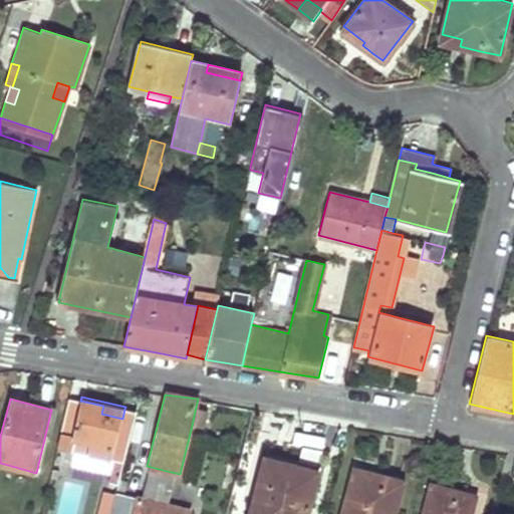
[(118,483),(127,447),(137,411),(124,409),(122,419),(101,414),(103,406),(80,401),(68,399),(60,435),(75,439),(73,447),(73,449),(113,458),(108,481),(118,483)]
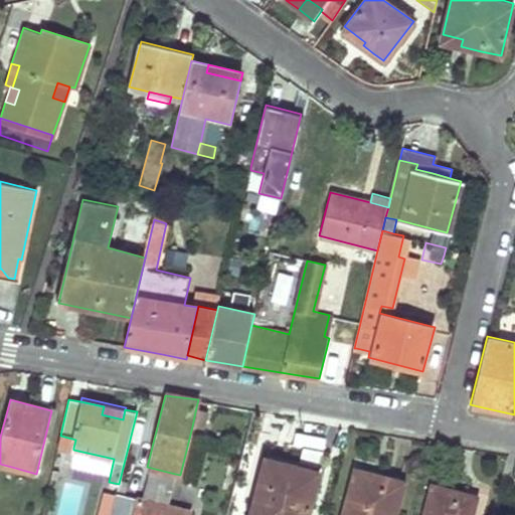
[(205,430),(209,412),(196,407),(192,426),(205,430)]
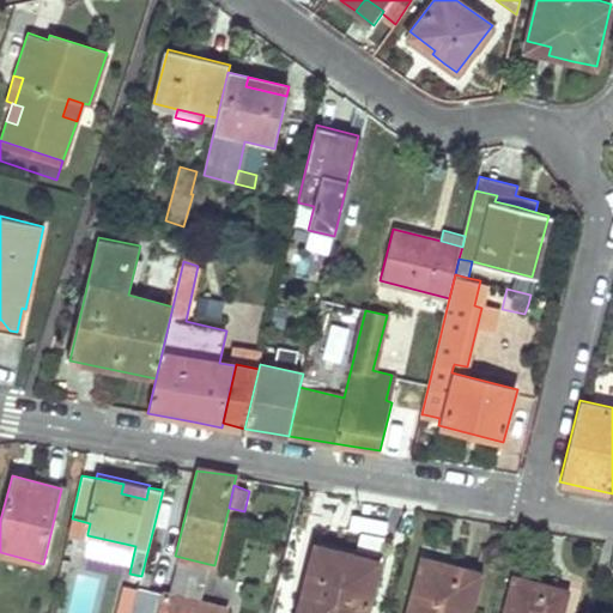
[(70,528),(87,533),(90,523),(72,519),(70,528)]
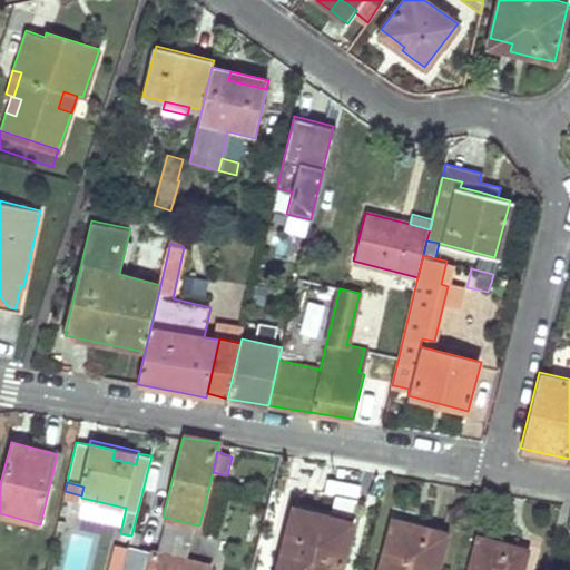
[(355,520),(294,504),(290,518),(326,528),(328,520),(341,523),(353,527),(355,520)]
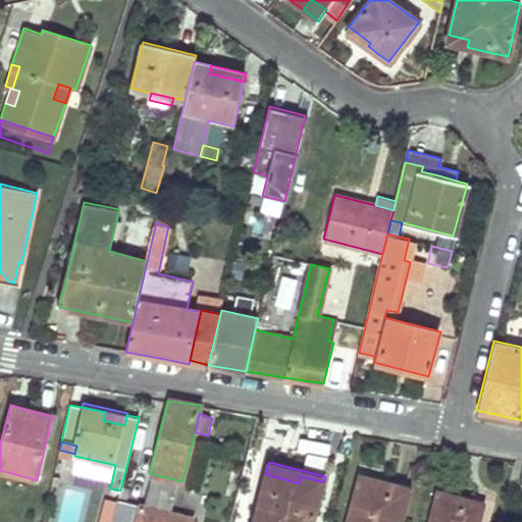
[(168,512),(177,480),(153,474),(144,506),(168,512)]
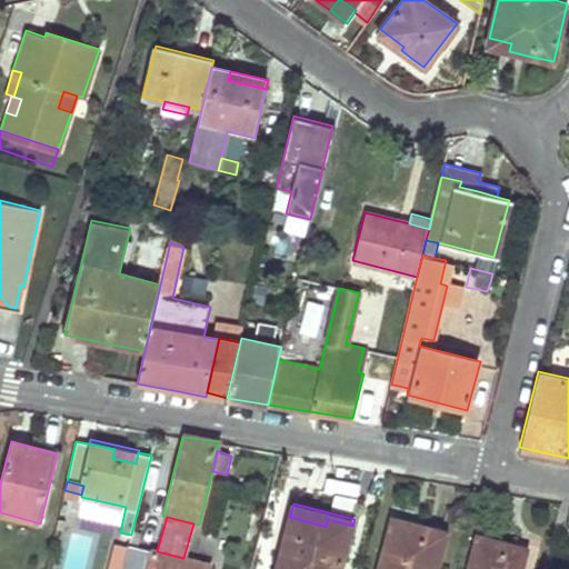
[(341,568),(352,526),(340,522),(328,519),(326,527),(289,517),(276,568),(341,568)]
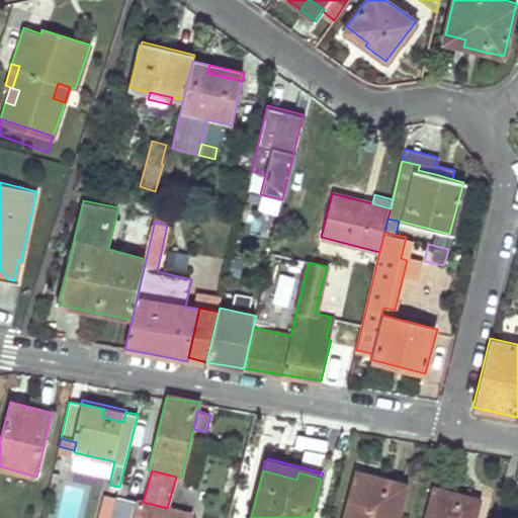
[(384,479),(358,472),(356,479),(382,486),(384,479)]
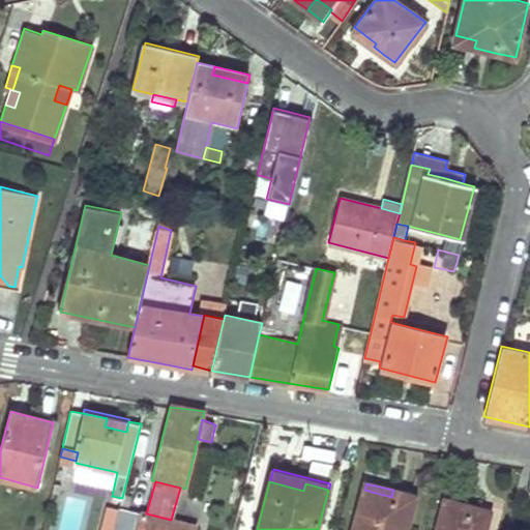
[(407,529),(416,496),(405,493),(393,490),(391,497),(364,490),(353,529),(407,529)]
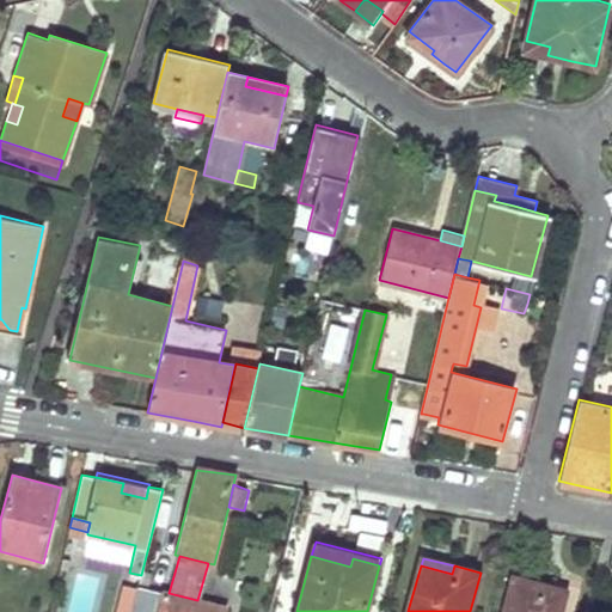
[(141,575),(129,573),(124,583),(139,587),(139,585),(141,575)]
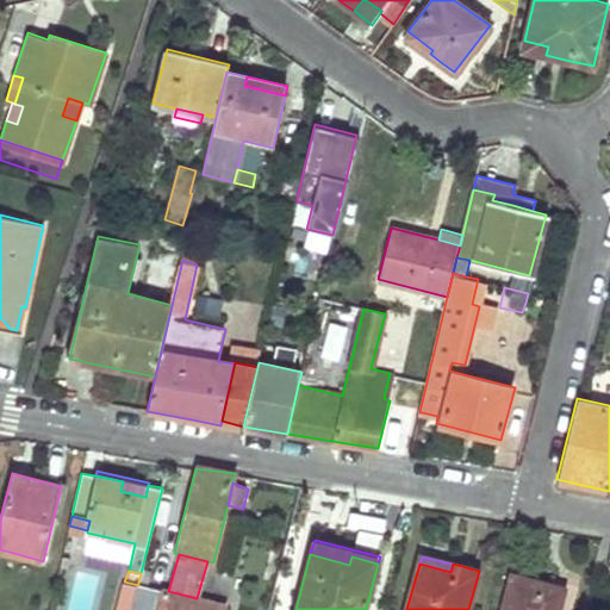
[(561,609),(567,589),(512,573),(502,609),(561,609)]
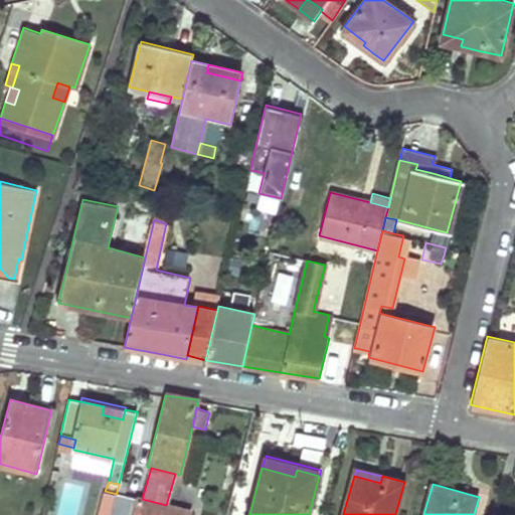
[(115,501),(117,494),(105,491),(103,498),(115,501)]
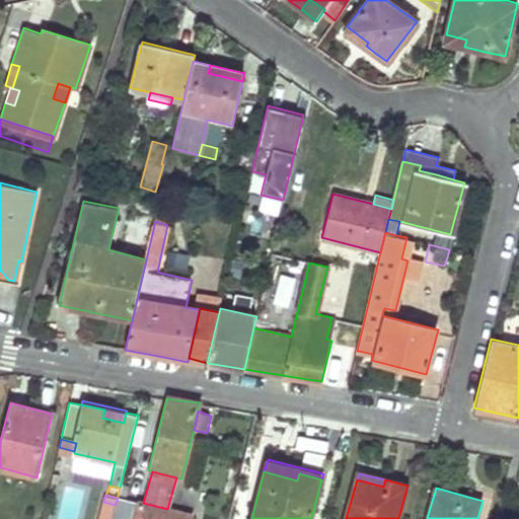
[(118,496),(118,498),(116,505),(112,518),(191,518),(192,515),(167,509),(143,503),(118,496)]
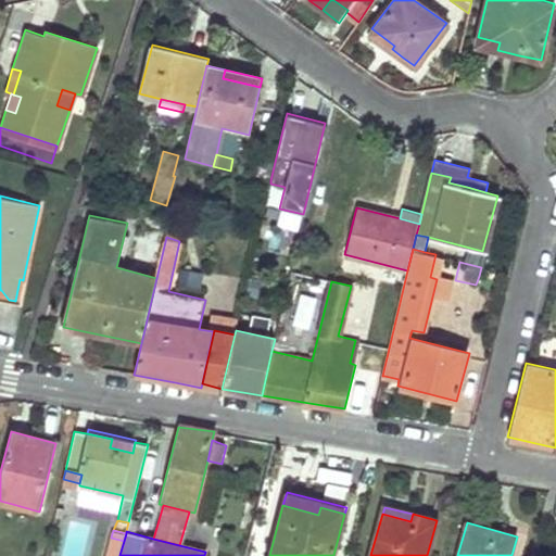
[(119,555),(124,541),(111,538),(105,555),(119,555)]
